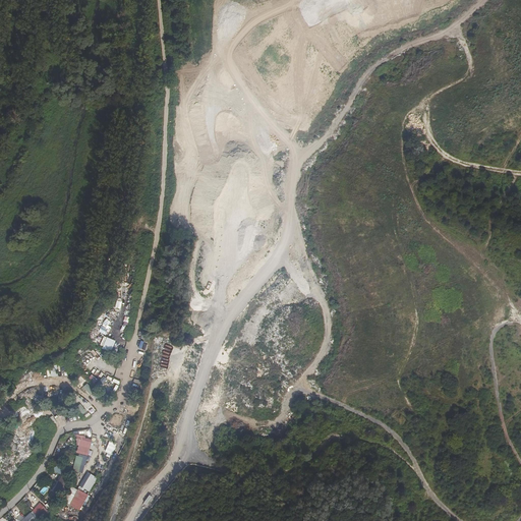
[(89,378),(99,386),(104,380),(94,371),(89,378)]
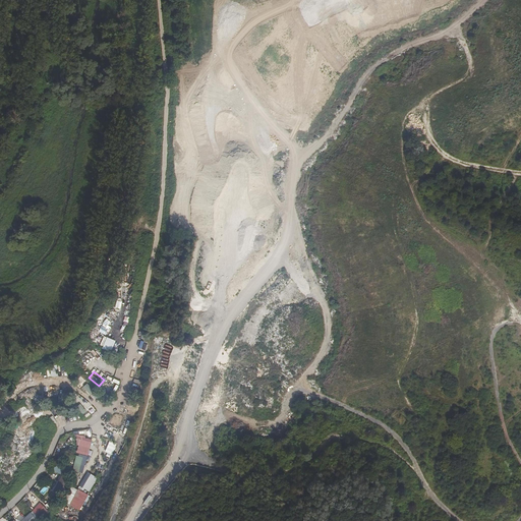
[(84,387),(90,383),(85,378),(80,383),(84,387)]
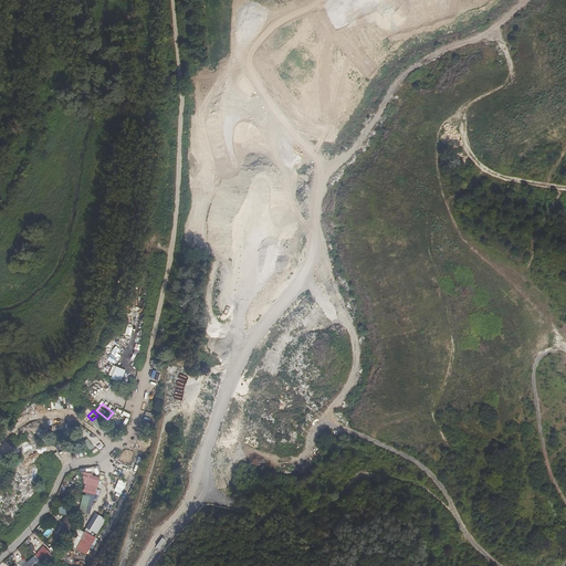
[(90,451),(94,447),(86,439),(82,442),(90,451)]
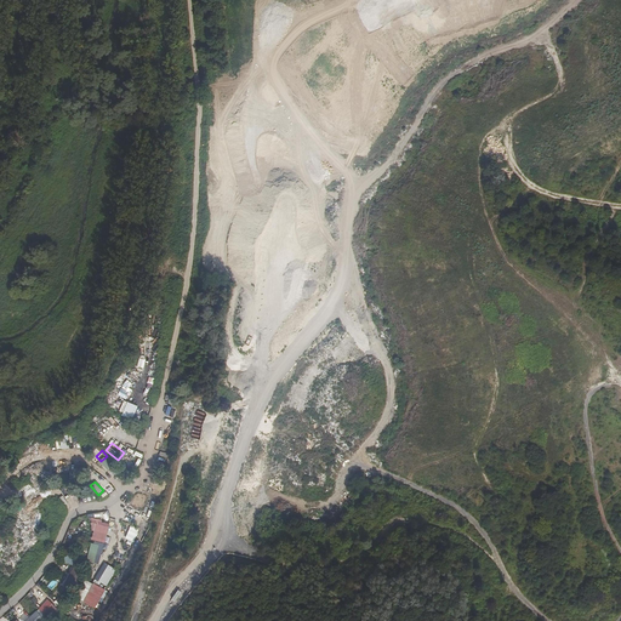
[(91,540),(103,543),(108,524),(97,522),(97,519),(95,519),(93,525),(95,525),(91,540)]
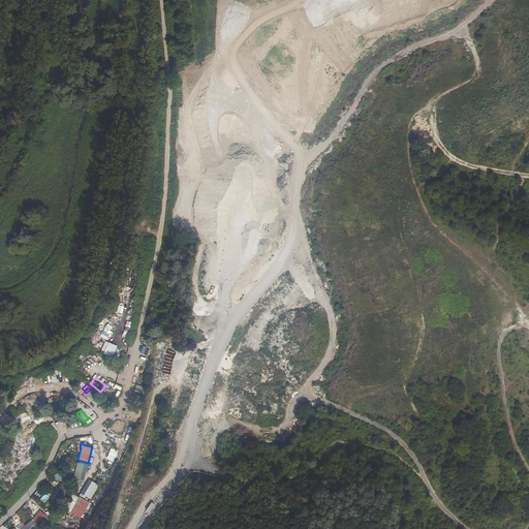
[(74,478),(81,480),(85,465),(79,463),(74,478)]
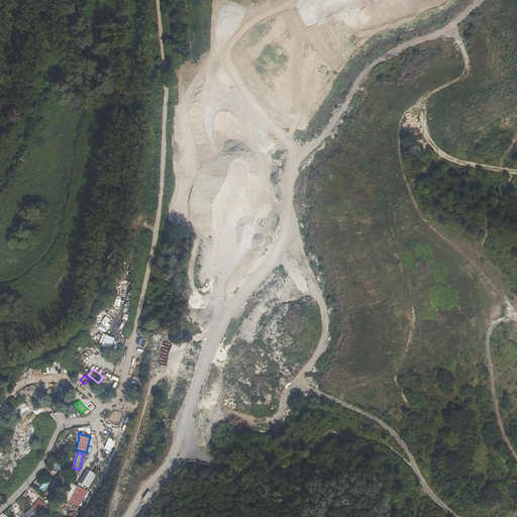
[(52,468),(64,473),(67,466),(55,460),(52,468)]
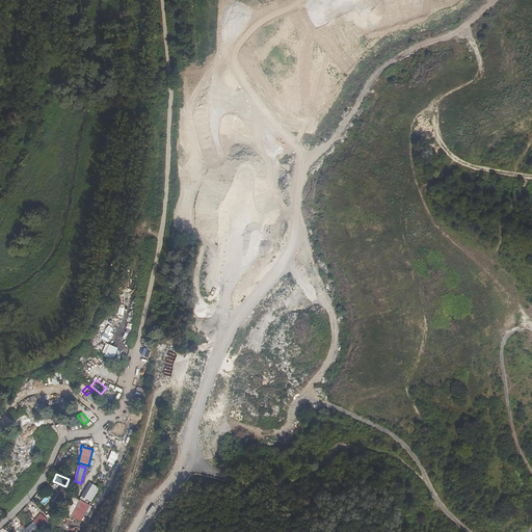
[(89,482),(81,496),(91,502),(100,487),(89,482)]
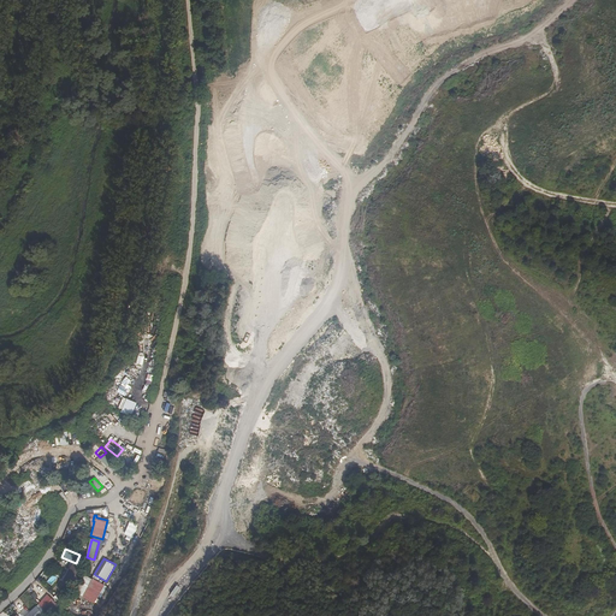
[(63,581),(75,588),(83,574),(80,572),(81,570),(72,564),(63,581)]
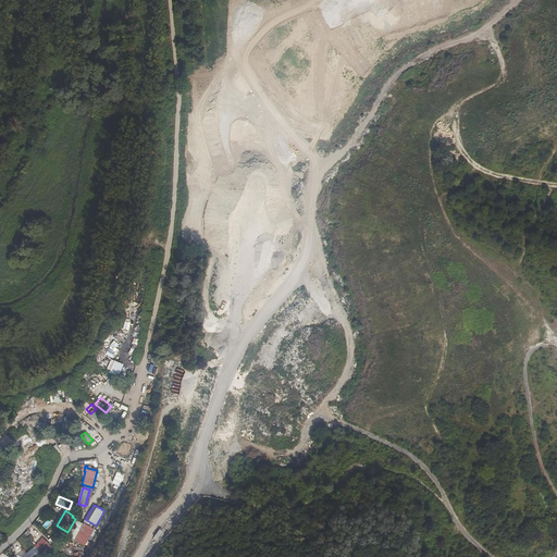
[(85,546),(95,530),(83,523),(73,540),(85,546)]
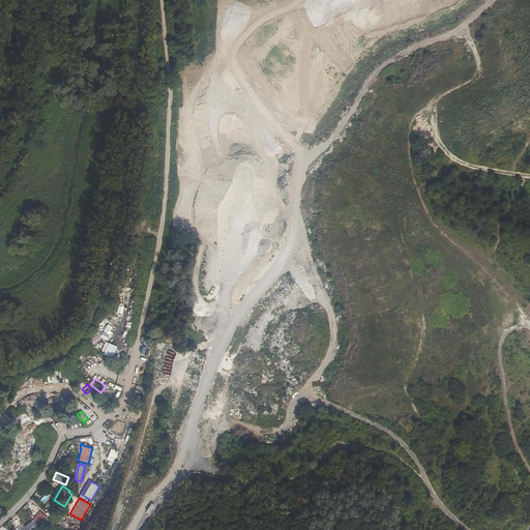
[(49,523),(41,513),(33,521),(38,526),(40,529),(49,523)]
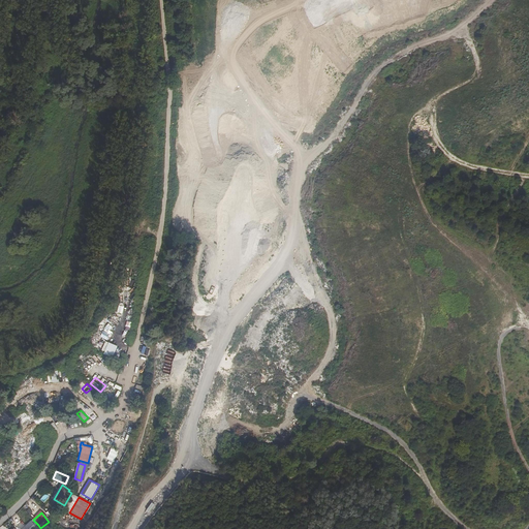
[(31,521),(20,528),(34,528),(36,528),(36,527),(38,525),(33,520),(31,521)]
